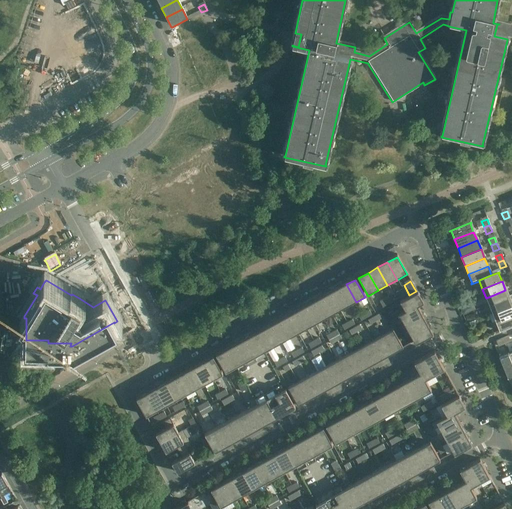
[(356,302),(346,284),(338,289),(348,307),(356,302)]
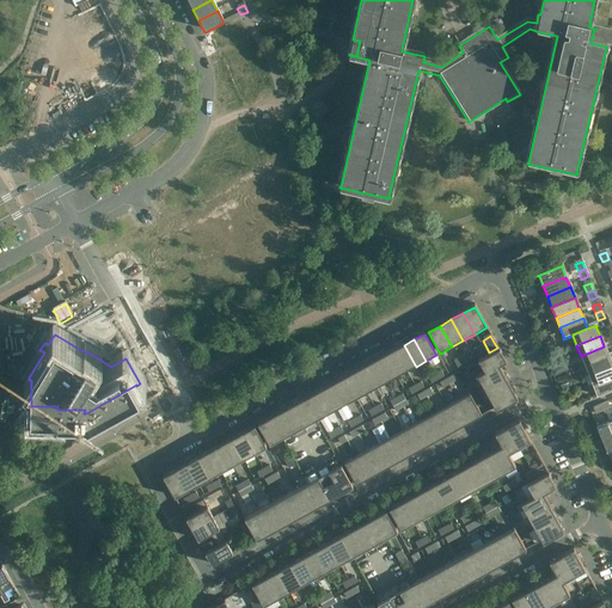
[(416,367),(404,345),(395,351),(405,372),(416,367)]
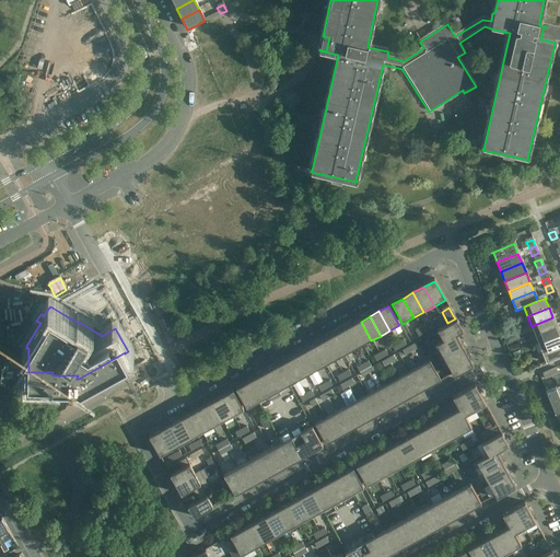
[(557,327),(552,317),(532,326),(536,336),(557,327)]
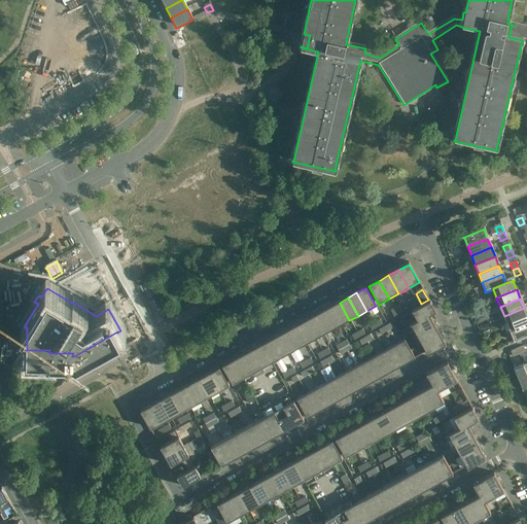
[(349,320),(340,303),(330,307),(341,325),(349,320)]
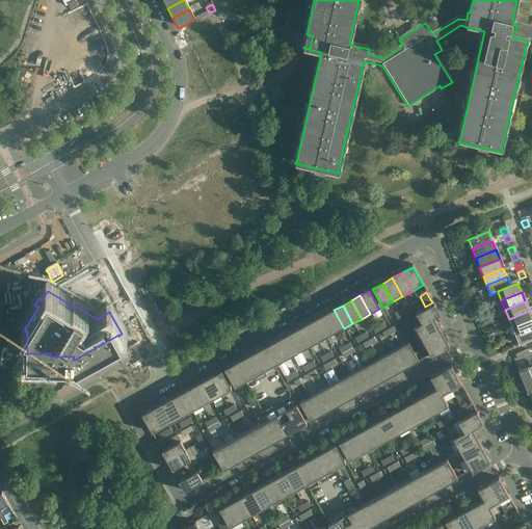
[(440,316),(436,310),(433,306),(416,316),(421,325),(415,328),(415,331),(433,320),(440,316)]
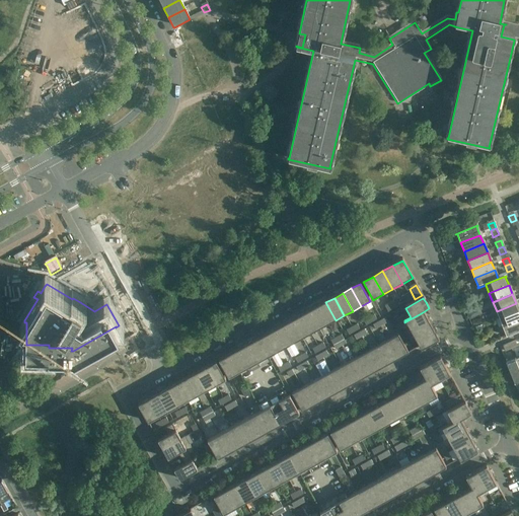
[(336,320),(325,302),(317,307),(327,325),(336,320)]
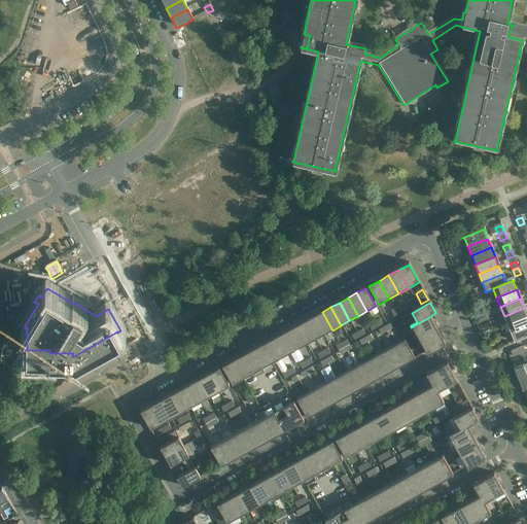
[(526,316),(526,315),(524,308),(504,316),(507,324),(526,316)]
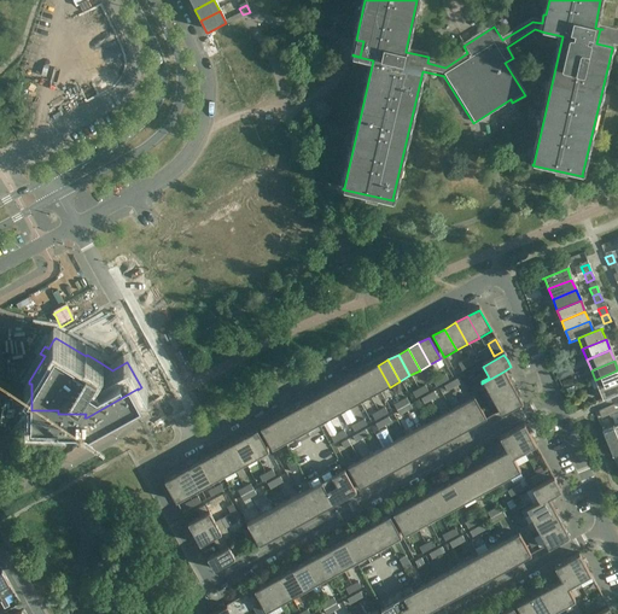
[(390,387),(378,366),(367,372),(379,392),(390,387)]
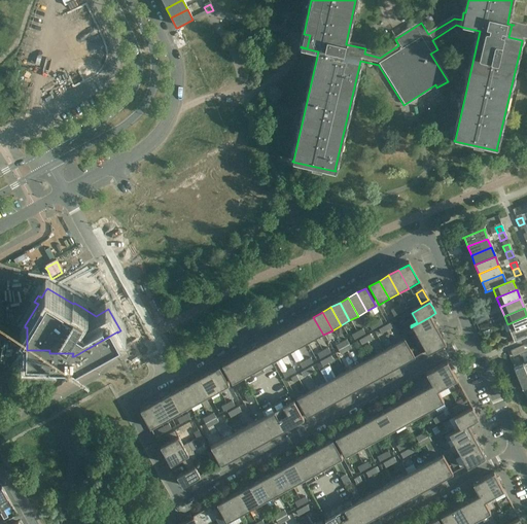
[(526,326),(526,316),(507,324),(512,334),(526,326)]
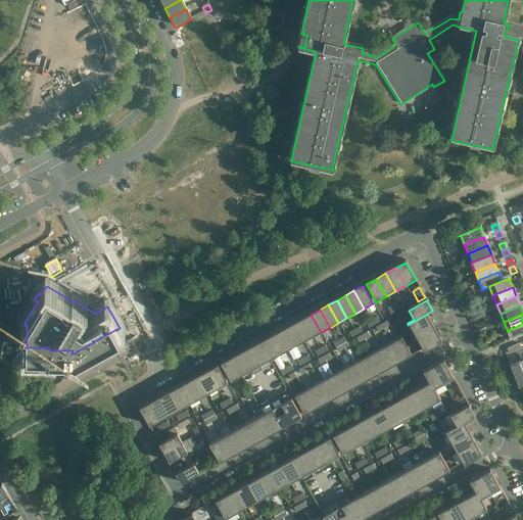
[(321,332),(311,315),(302,319),(313,337),(321,332)]
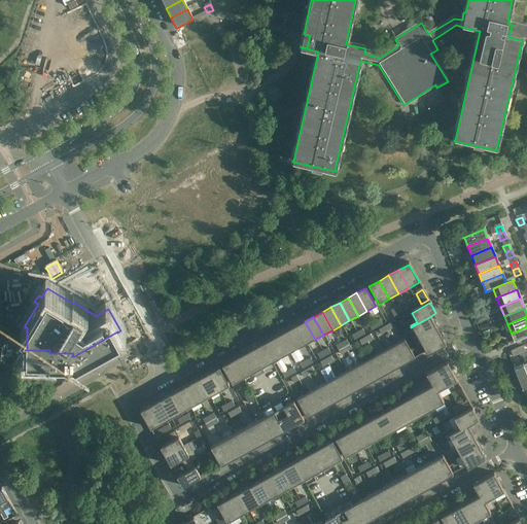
[(434,326),(431,320),(429,317),(411,327),(417,337),(434,326)]
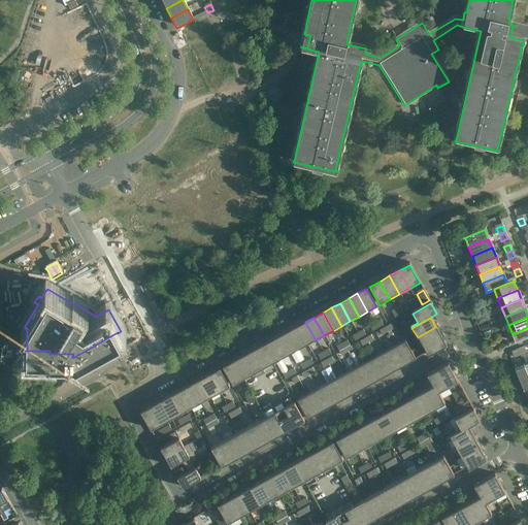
[(316,340),(305,322),(296,327),(306,346),(316,340)]
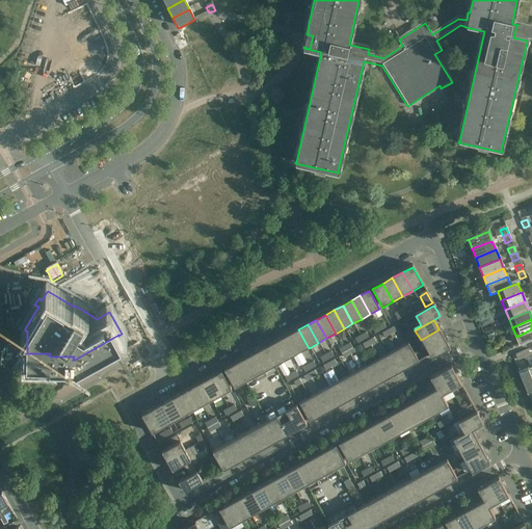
[(309,348),(298,329),(290,335),(300,352),(309,348)]
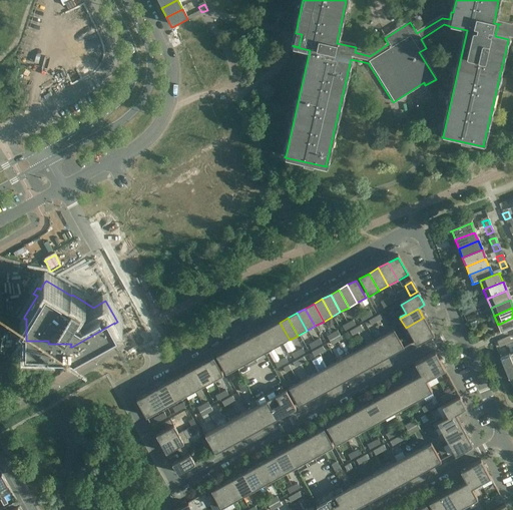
[(411,337),(429,328),(423,318),(406,328),(411,337)]
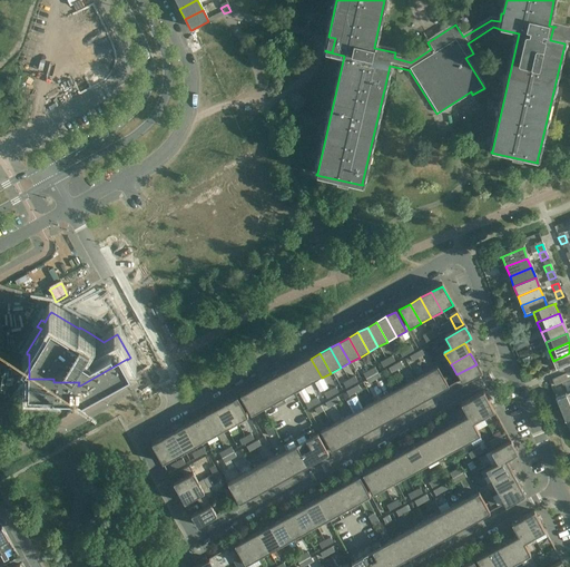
[(569,365),(569,353),(553,361),(557,371),(556,371),(556,372),(569,365)]
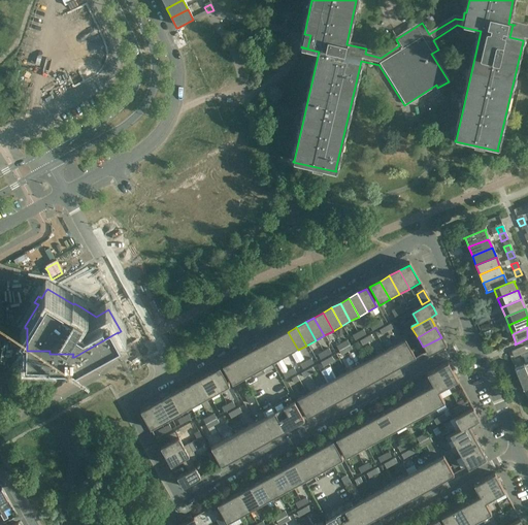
[(298,350),(288,332),(279,336),(289,355),(298,350)]
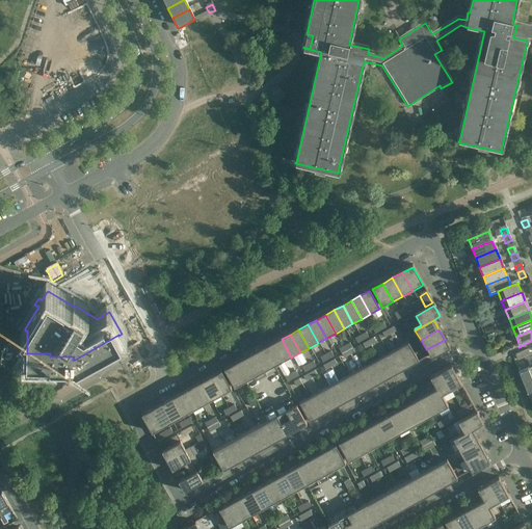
[(291,358),(282,339),(272,344),(283,363),(291,358)]
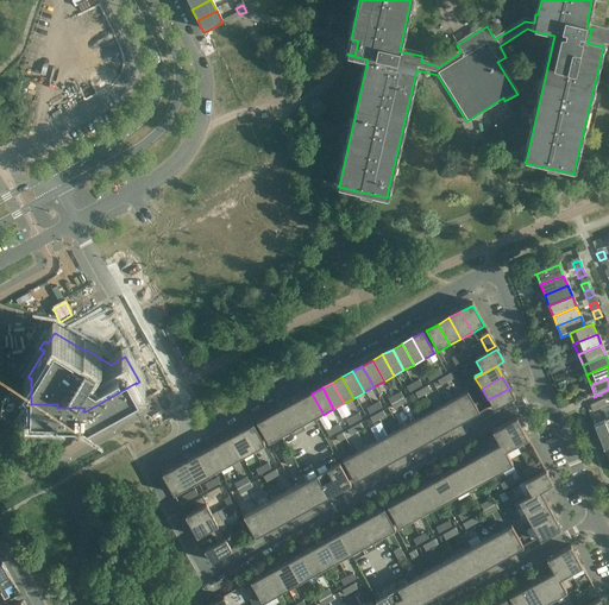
[(515,399),(512,392),(509,389),(488,399),(494,411),(515,399)]
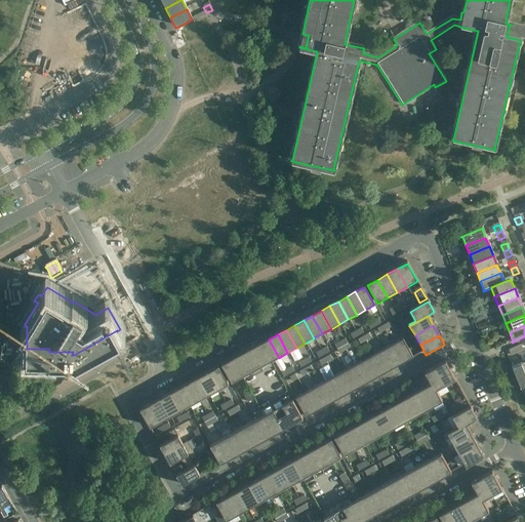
[(279,358),(269,339),(260,345),(271,362),(279,358)]
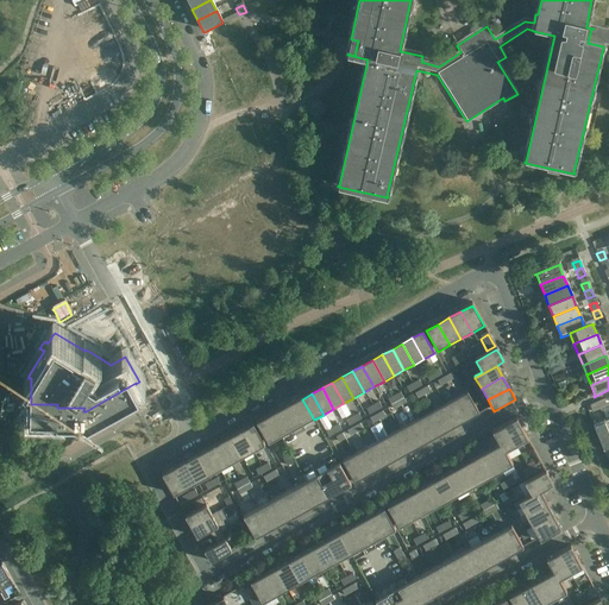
[(479,416),(473,407),(468,395),(456,401),(468,422),(479,416)]
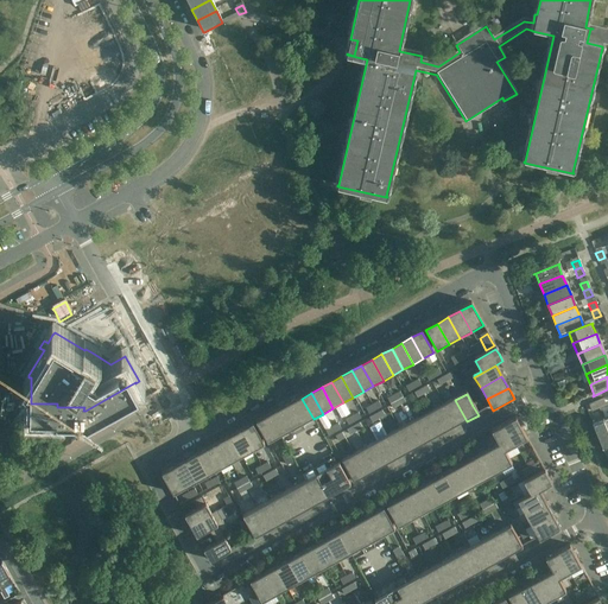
[(314,419),(302,399),(290,405),(297,418),(308,412),(312,420),(314,419)]
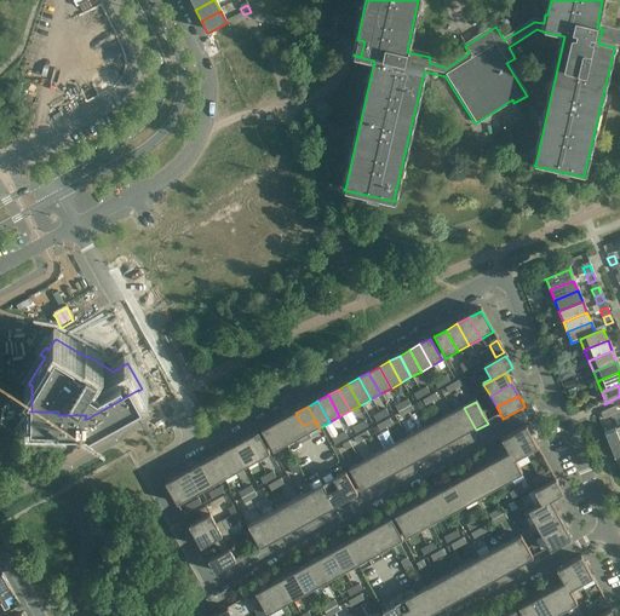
[(476,430),(464,408),(453,415),(464,436),(476,430)]
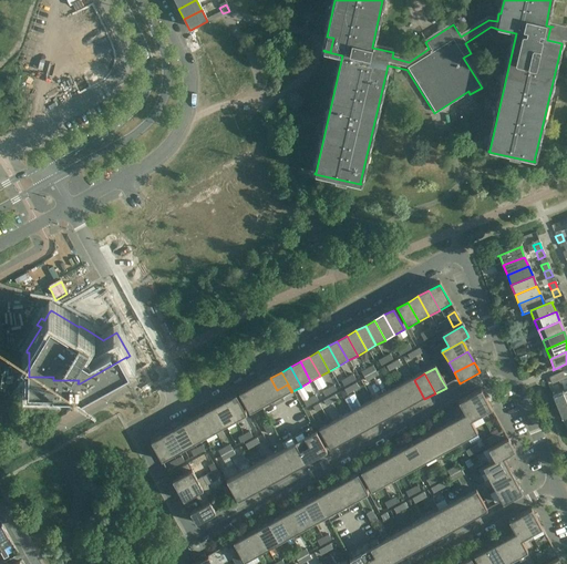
[(566,381),(563,376),(556,378),(558,385),(566,381)]
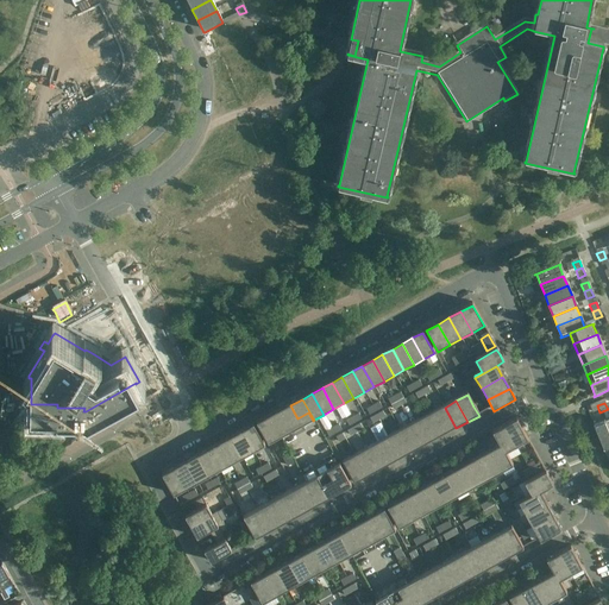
[(287,424),(297,418),(290,405),(280,411),(287,424)]
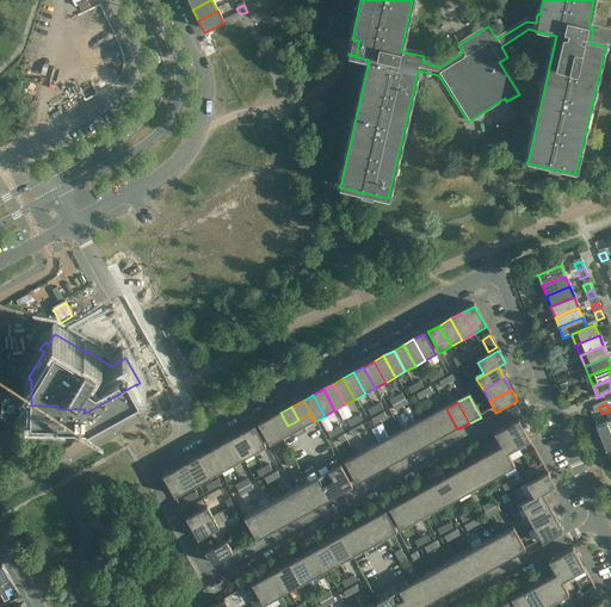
[(602,414),(599,407),(592,410),(594,416),(602,414)]
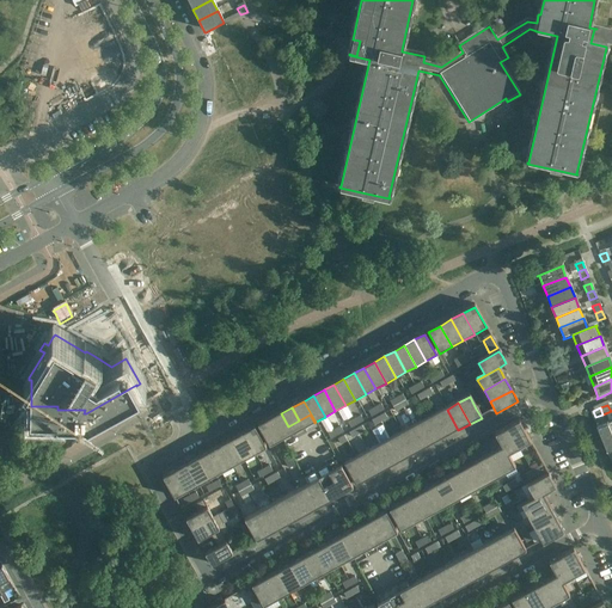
[(458,430),(447,410),(435,416),(447,437),(458,430)]
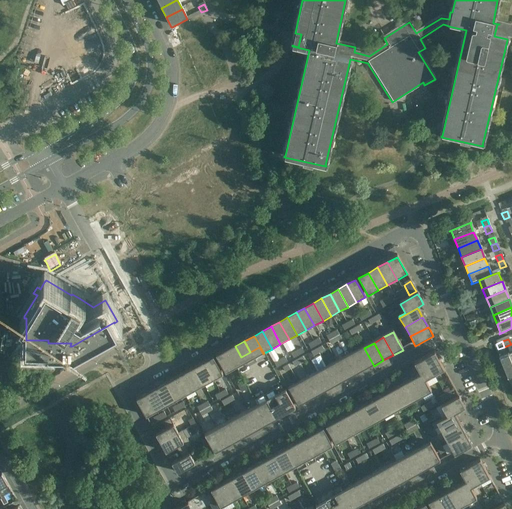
[(241,357),(235,346),(225,351),(235,369),(236,369),(232,362),(241,357)]
